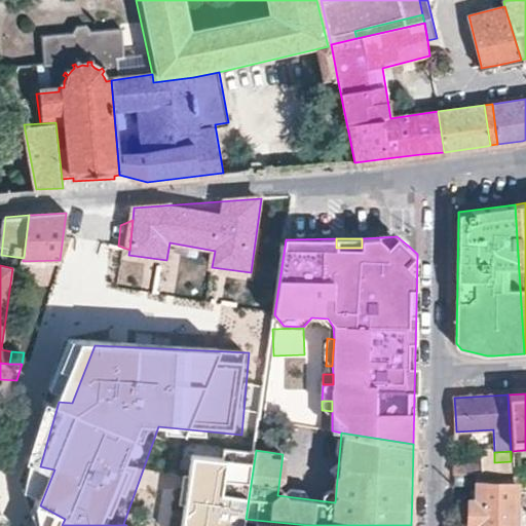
[(189,456),(181,525),(241,525),(246,519),(254,463),(189,456)]
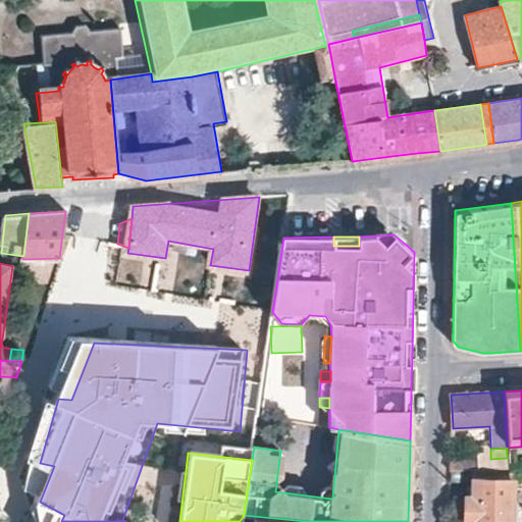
[(478,456),(450,456),(449,470),(508,468),(507,458),(490,459),(478,459),(478,456)]
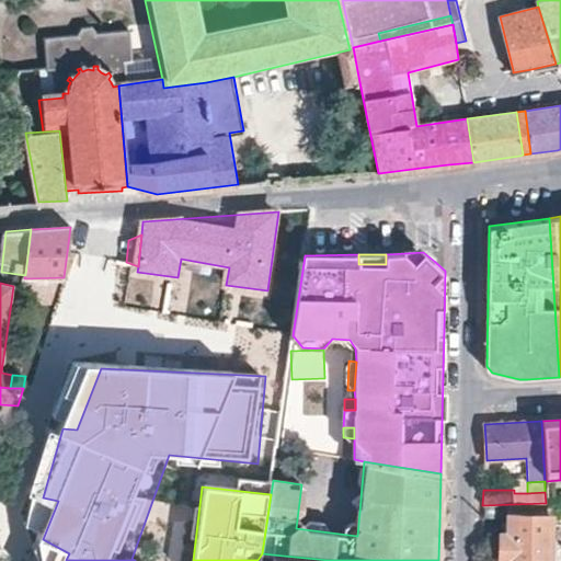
[(526,560),(550,560),(551,516),(510,515),(508,534),(502,534),(502,560),(526,560)]
